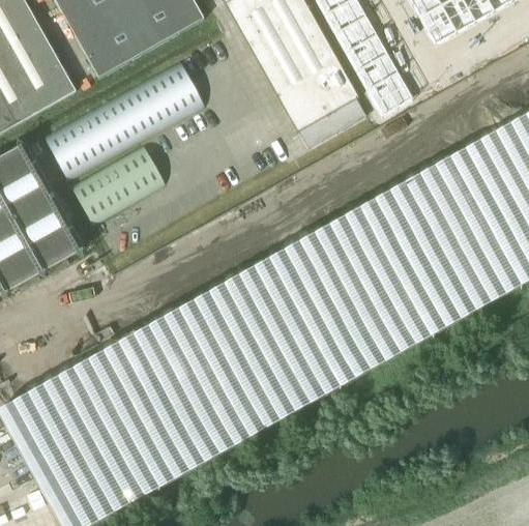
[(0,0),(0,94),(16,122),(76,88),(24,0),(0,0)]
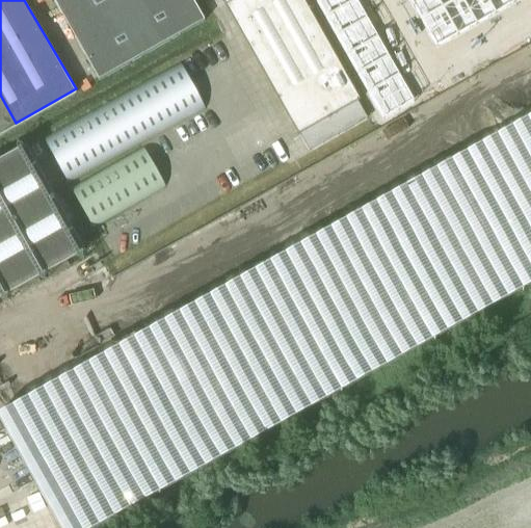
[(56,0),(101,76),(207,17),(196,0),(56,0)]
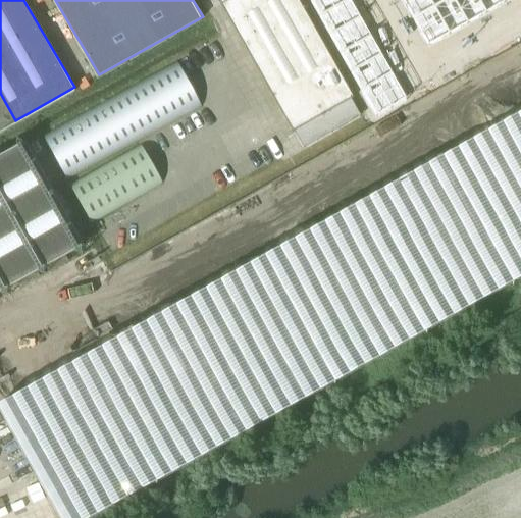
[(221,0),(222,2),(223,4),(295,130),(354,96),(299,0),(221,0)]
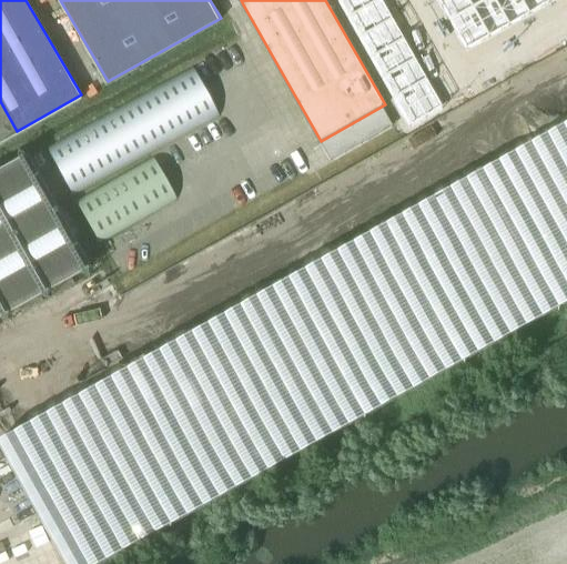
[(337,0),(347,16),(348,14),(373,0),(337,0)]
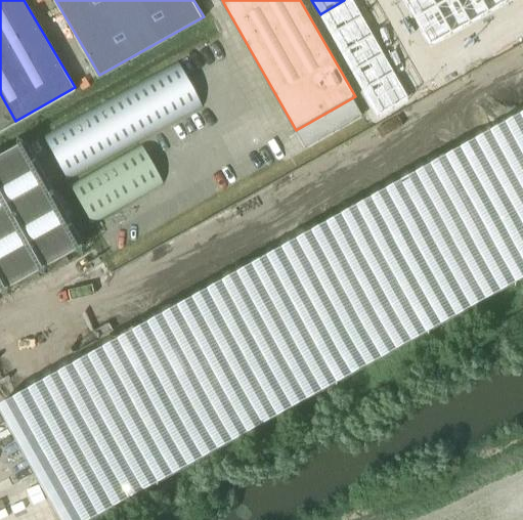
[(321,13),(320,14),(331,33),(332,32),(361,15),(353,0),(344,0),(321,13)]
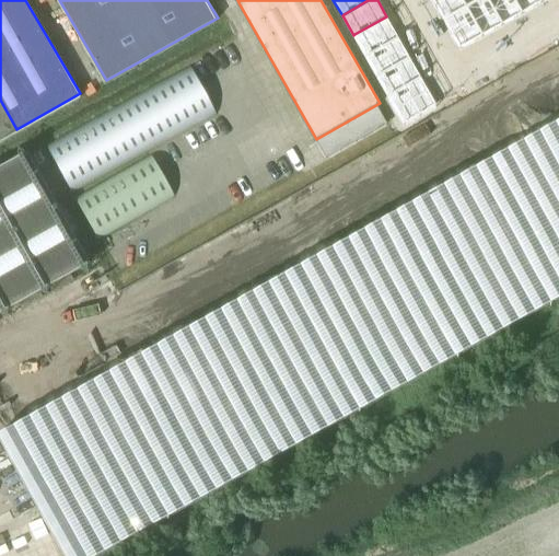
[(432,0),(443,18),(466,6),(463,0),(432,0)]
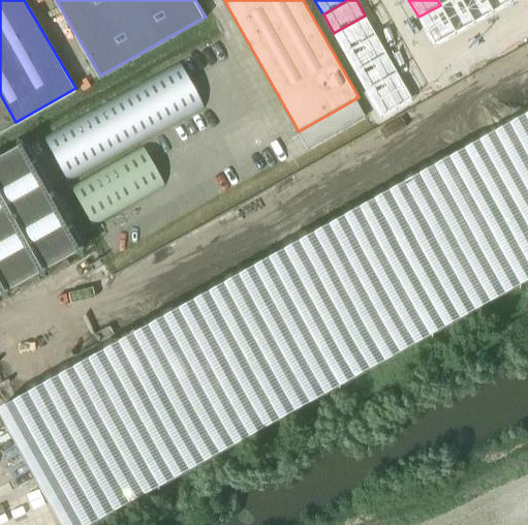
[(448,0),(440,5),(456,32),(474,21),(462,0),(448,0)]
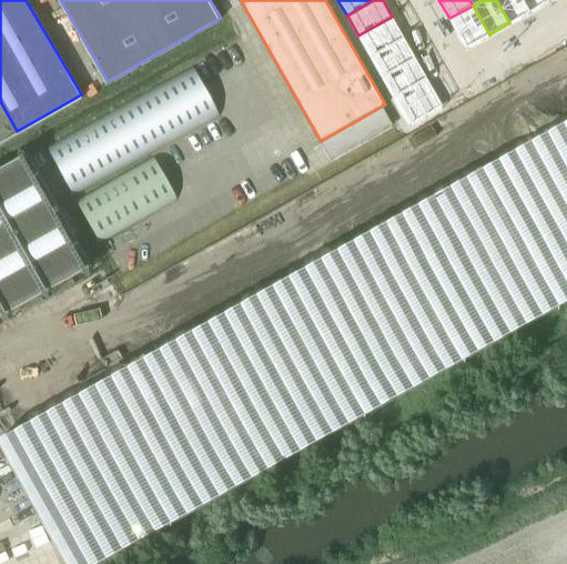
[(496,0),(509,22),(514,20),(529,11),(523,0),(496,0)]
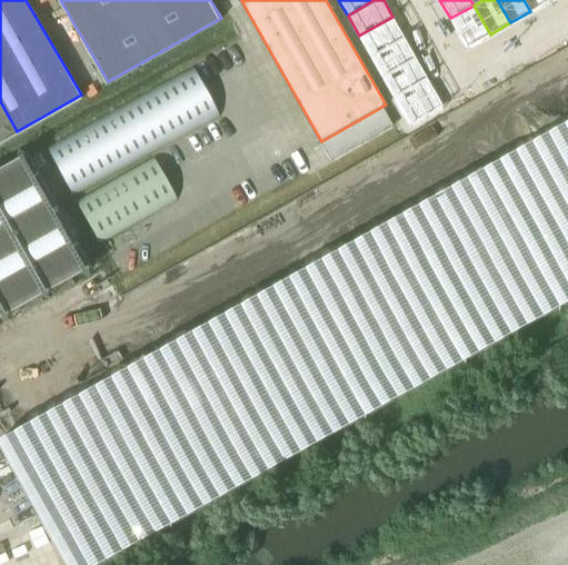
[(524,0),(530,11),(550,0),(524,0)]
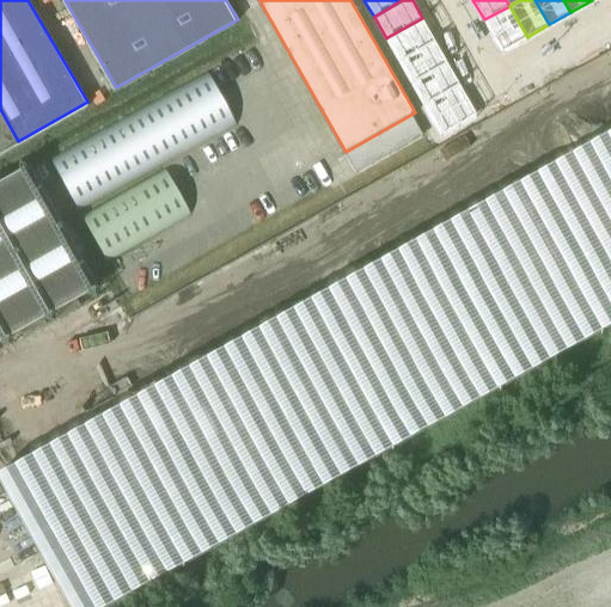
[(509,6),(484,19),(502,51),(527,37),(509,6)]
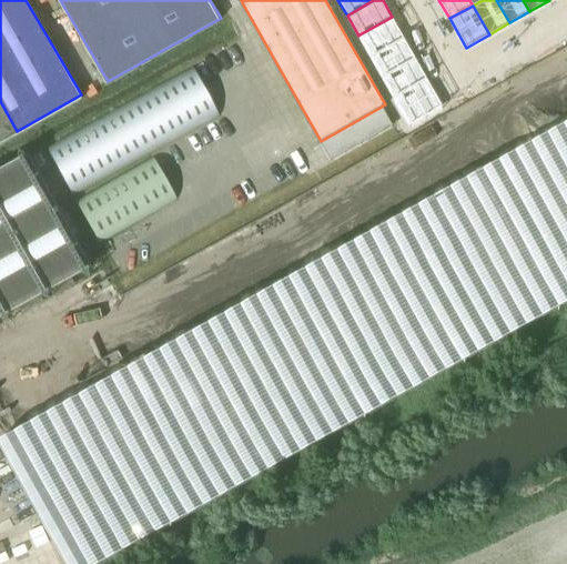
[(360,34),(358,36),(370,56),(371,56),(404,37),(392,17),(360,34)]
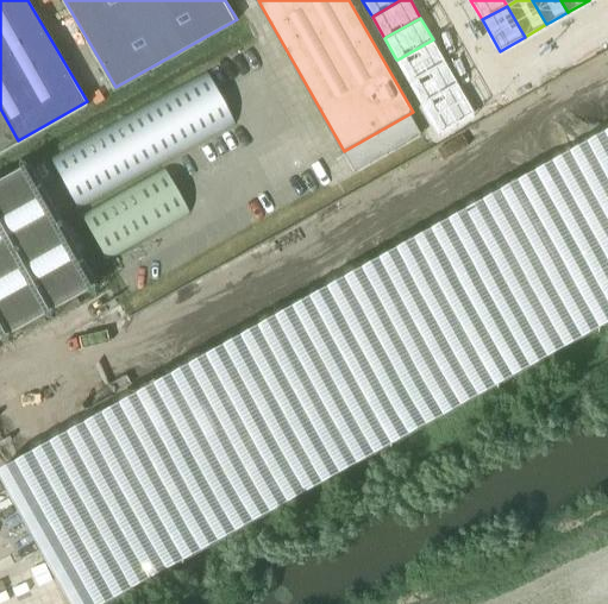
[(397,60),(396,60),(408,81),(409,81),(445,61),(433,39),(397,60)]
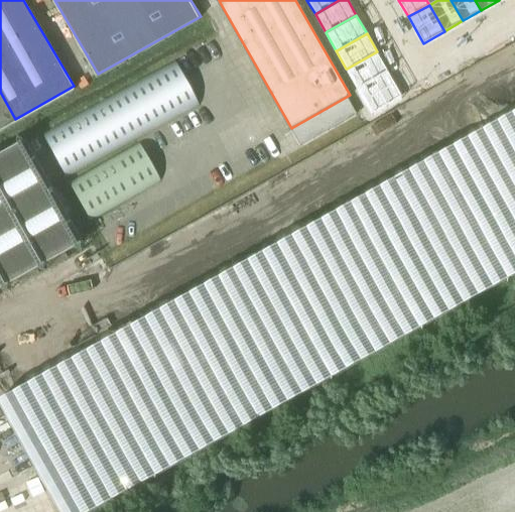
[(347,69),(346,69),(357,87),(387,70),(377,51),(347,69)]
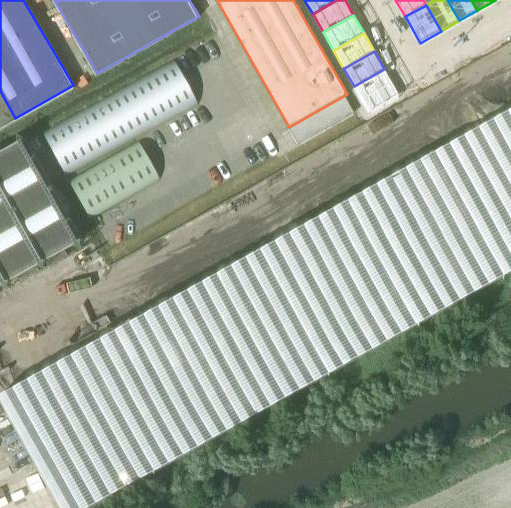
[(173,56),(41,126),(64,170),(197,100),(173,56)]
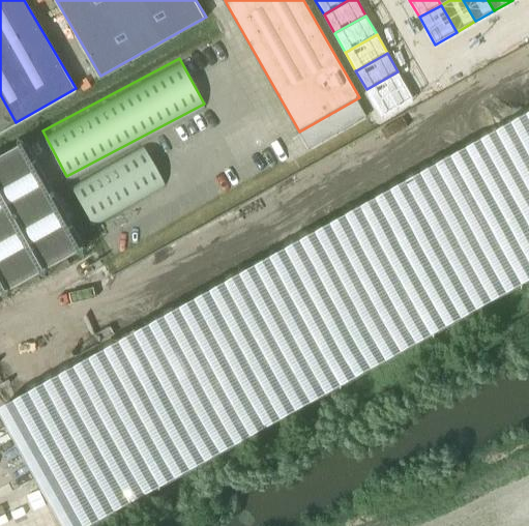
[(366,89),(381,116),(413,97),(405,84),(398,71),(366,89)]
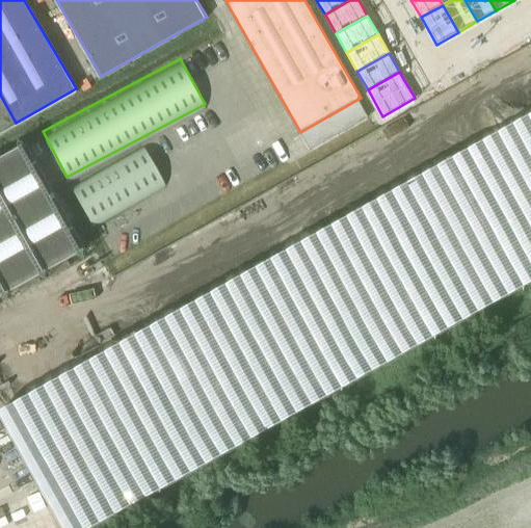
[(0,131),(16,123),(0,95),(0,131)]
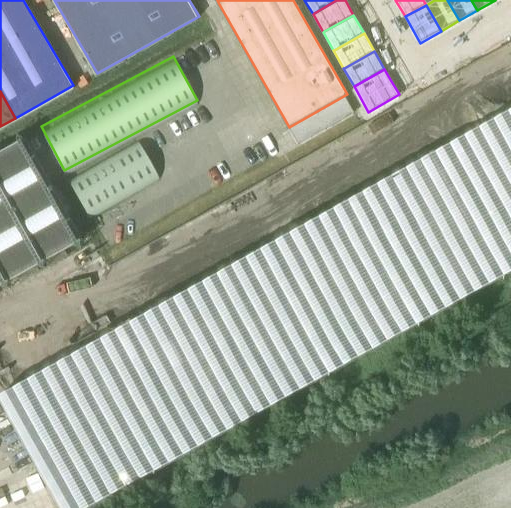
[(86,211),(157,174),(136,136),(66,173),(86,211)]
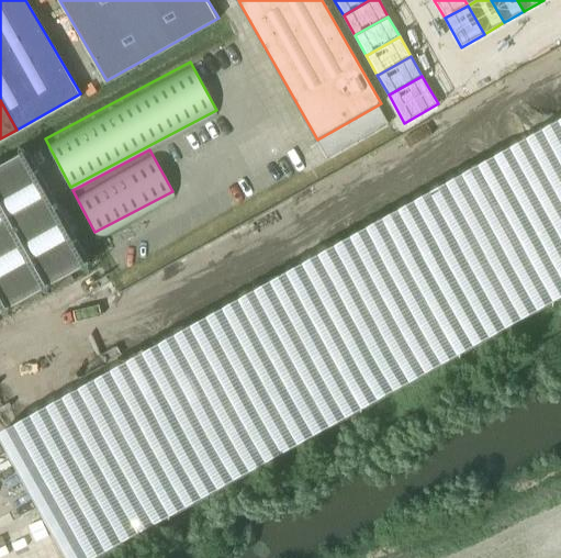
[(0,309),(89,259),(29,153),(0,169),(0,309)]
